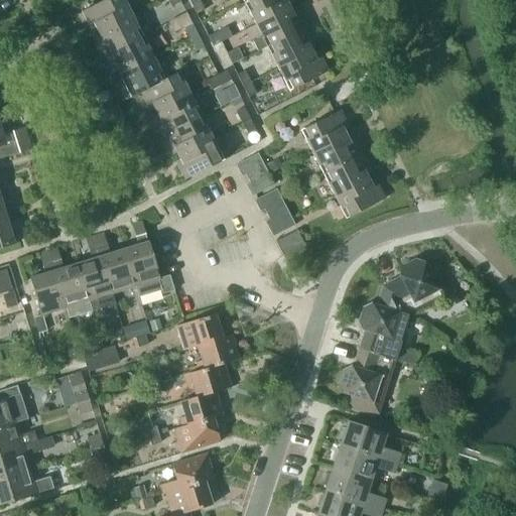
[(97,31),(131,13),(124,0),(102,0),(81,11),(88,25),(93,23),(97,31)]
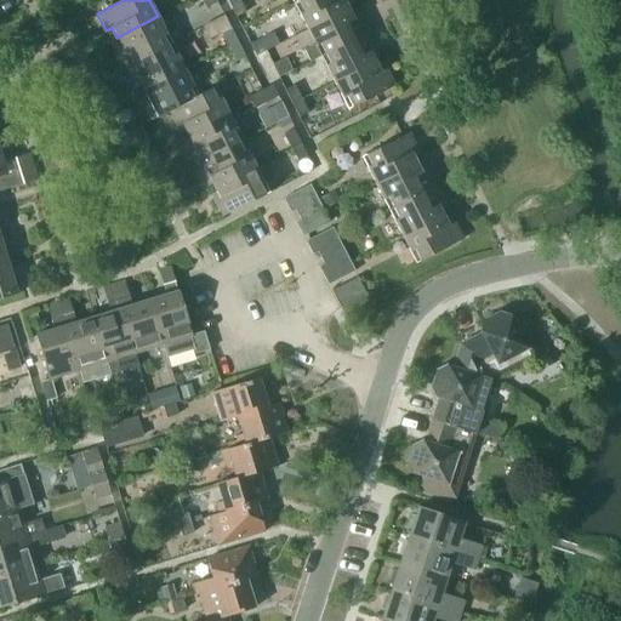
[(235,17),(245,12),(239,0),(234,0),(229,3),(235,17)]
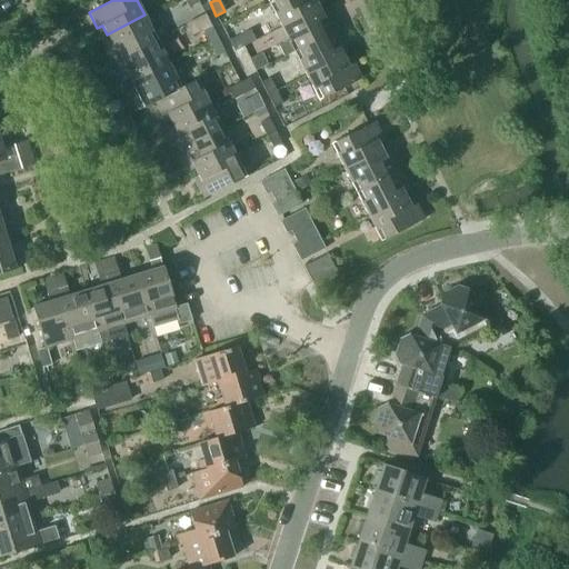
[(275,0),(269,3),(281,27),(319,8),(315,0),(275,0)]
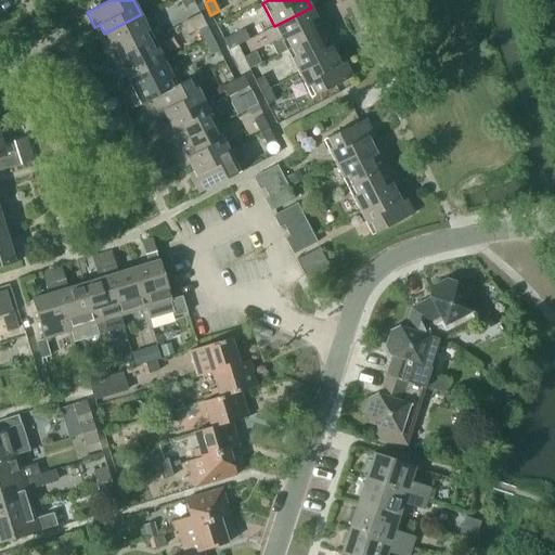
[(274,26),(282,40),(273,44),(278,54),(286,50),(328,28),(321,13),(315,15),(311,8),(274,26)]
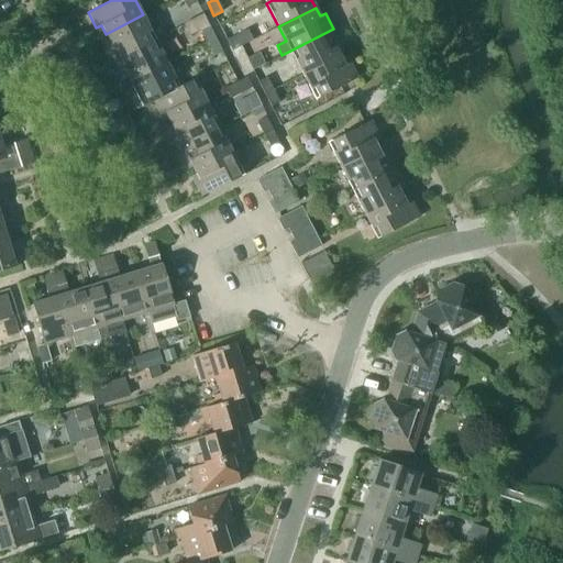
[(105,45),(112,61),(155,39),(165,34),(159,23),(150,29),(143,14),(106,34),(110,42),(105,45)]
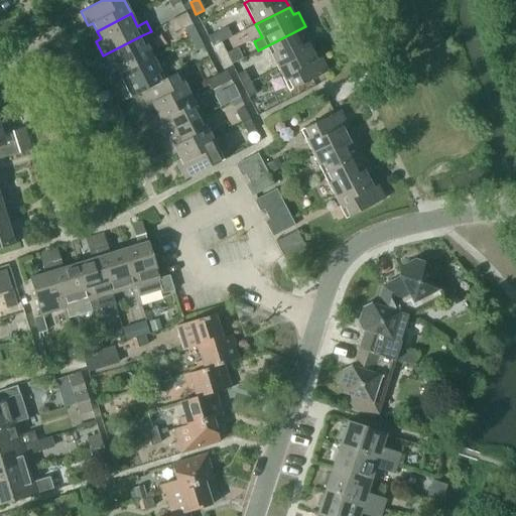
[(191,24),(183,28),(189,39),(198,35),(191,24)]
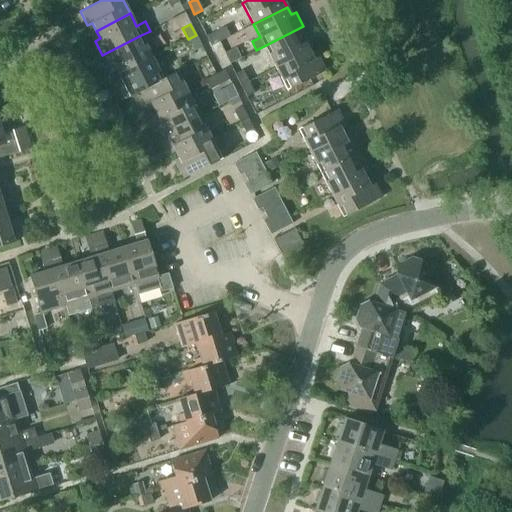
[(211,46),(230,36),(225,26),(206,36),(211,46)]
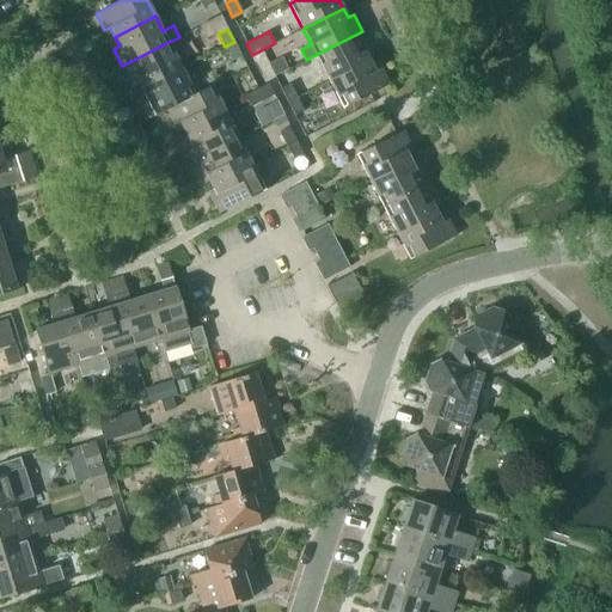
[(371,48),(362,31),(316,55),(329,81),(369,60),(365,51),(371,48)]
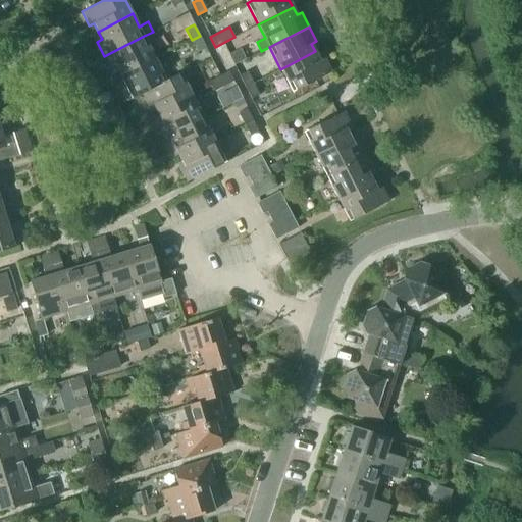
[(144,36),(104,56),(111,70),(116,68),(120,75),(155,58),(144,36)]
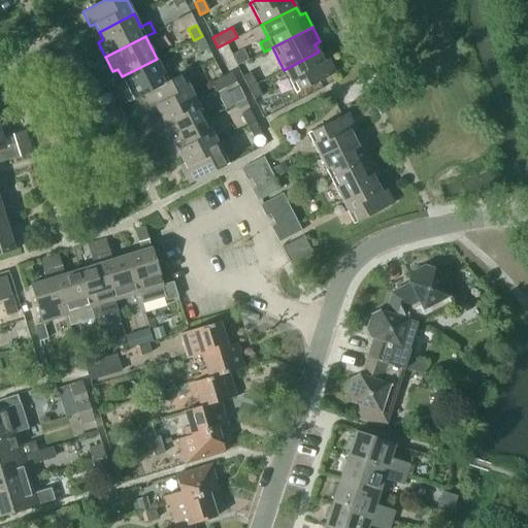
[(200,52),(208,47),(202,36),(194,40),(200,52)]
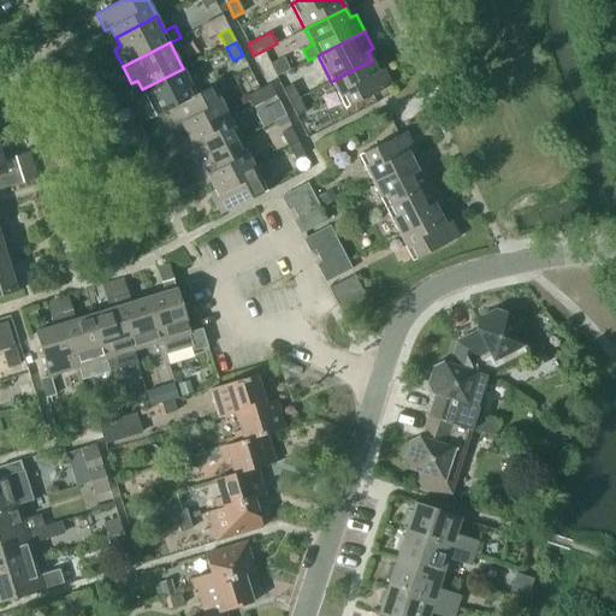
[(270,64),(277,77),(291,69),(284,57),(270,64)]
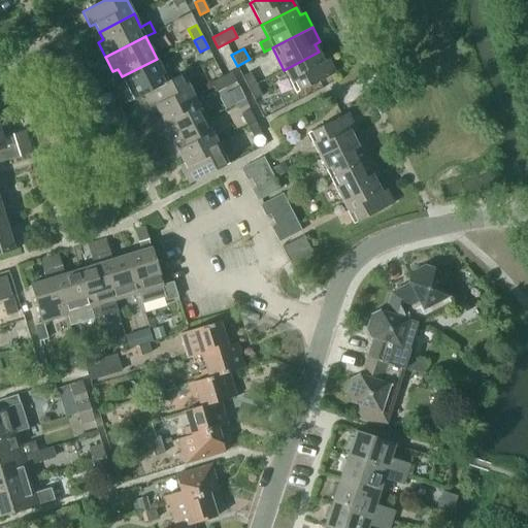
[(323,60),(319,52),(284,70),(296,93),(335,72),(328,57),(323,60)]
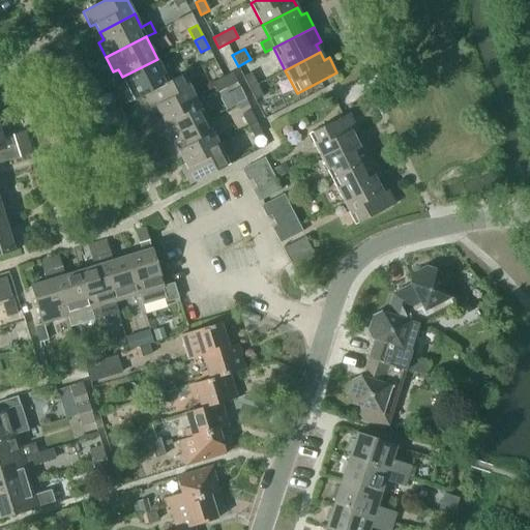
[(128,102),(144,94),(143,94),(169,82),(169,81),(157,59),(122,77),(126,85),(121,87),(128,102)]
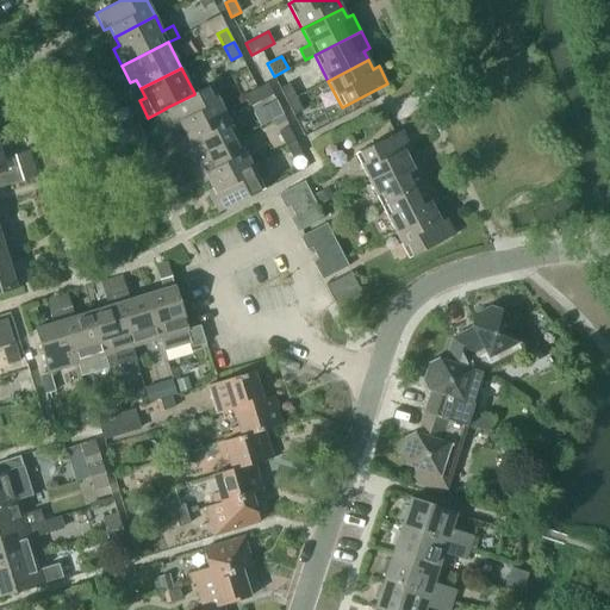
[(267,83),(255,88),(261,100),(273,94),(267,83)]
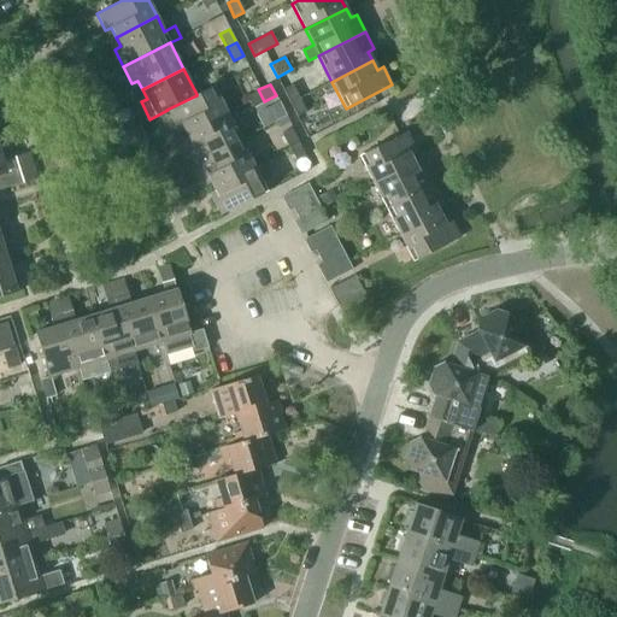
[(292,84),(283,89),(289,103),(299,98),(292,84)]
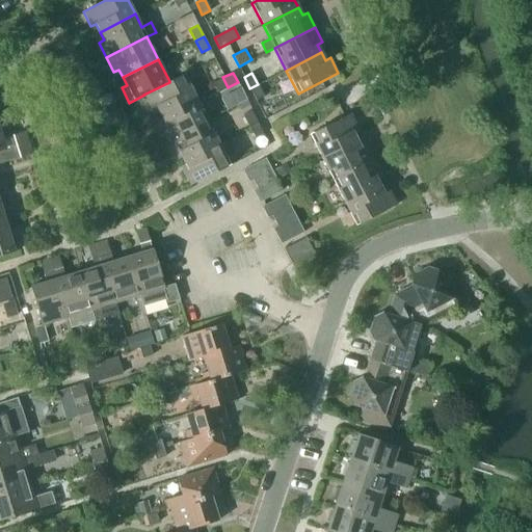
[(156,107),(160,114),(196,97),(184,74),(169,81),(169,82),(143,95),(144,95),(152,109),(156,107)]
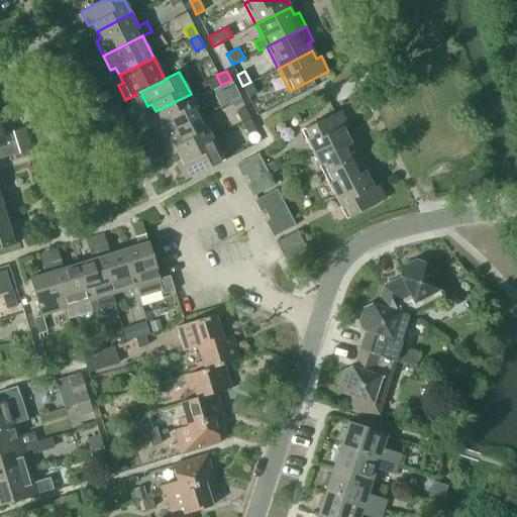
[(221,85),(216,75),(207,80),(212,90),(221,85)]
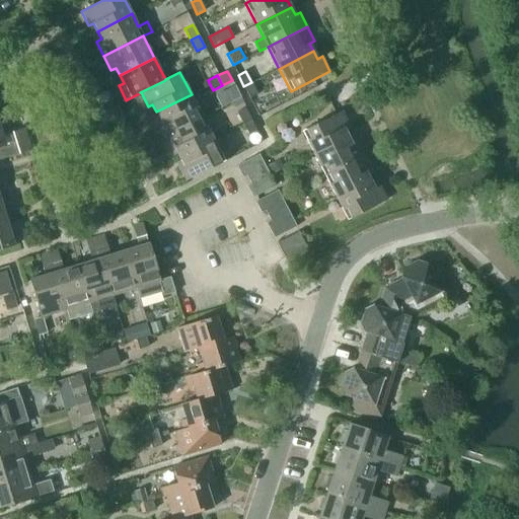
[(249,98),(257,94),(251,82),(243,86),(249,98)]
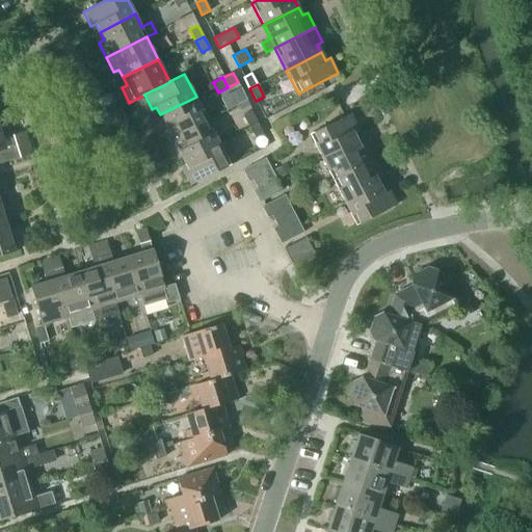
[(196,97),(160,114),(164,123),(159,125),(166,139),(207,120),(196,97)]
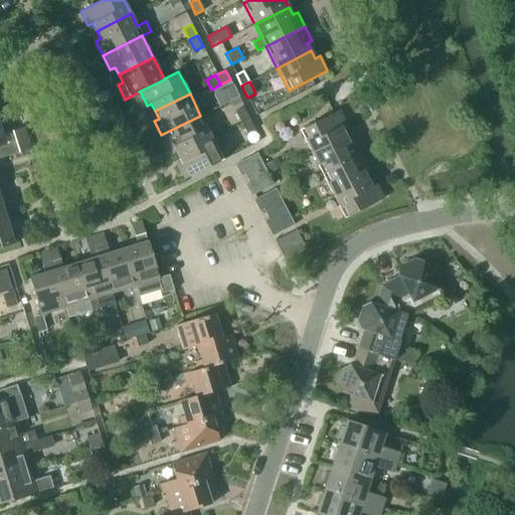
[(229,101),(232,107),(241,102),(239,97),(229,101)]
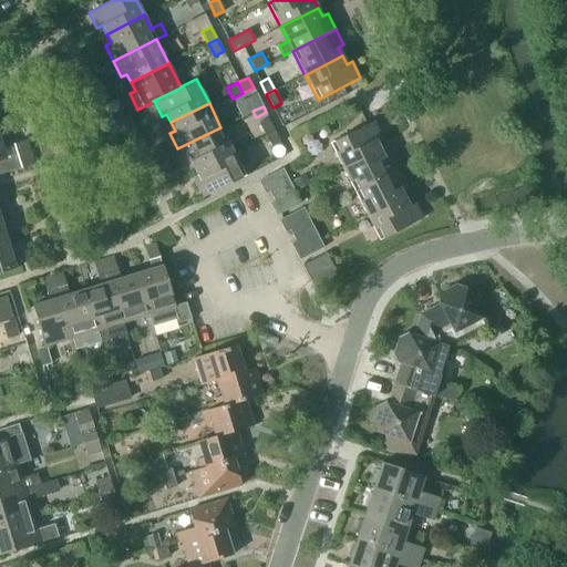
[(268,117),(259,122),(265,135),(274,131),(268,117)]
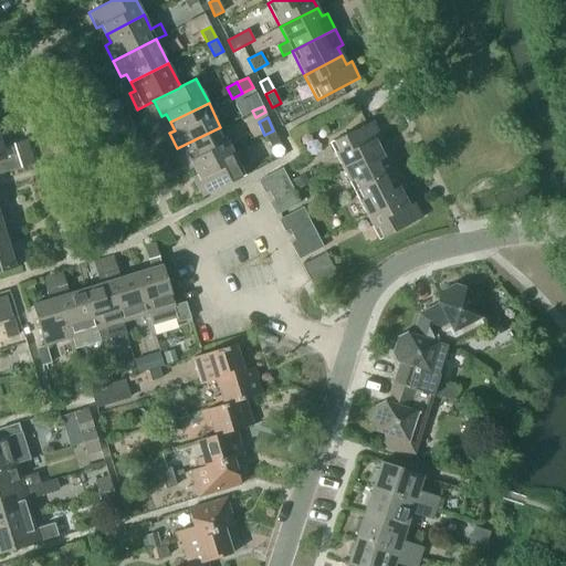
[(342,167),(379,148),(376,139),(380,137),(373,121),(329,143),(342,167)]
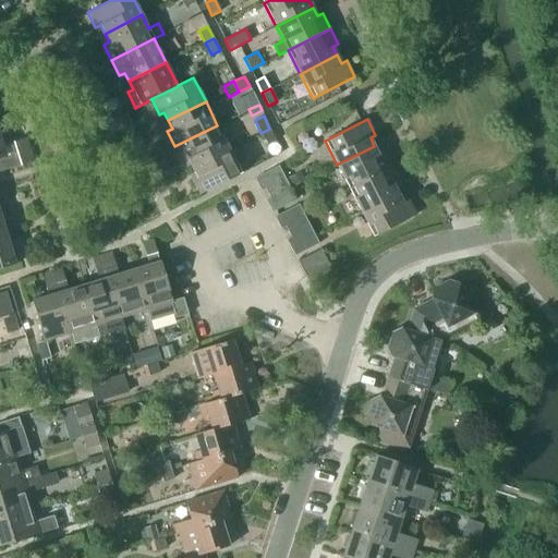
[(187,159),(192,168),(229,148),(217,125),(174,146),(183,162),(187,159)]
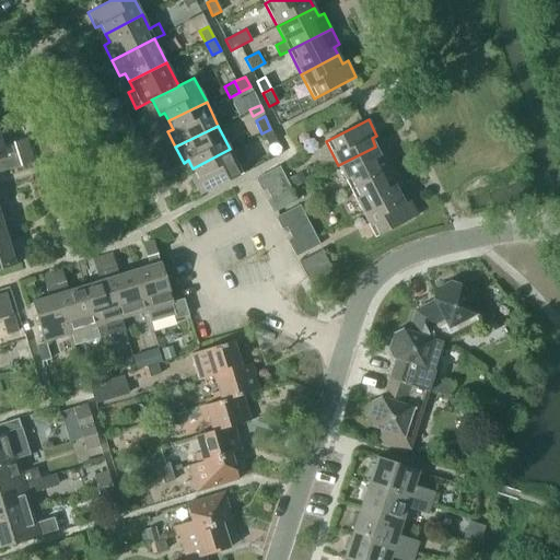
[(268,146),(277,141),(270,129),(261,133),(268,146)]
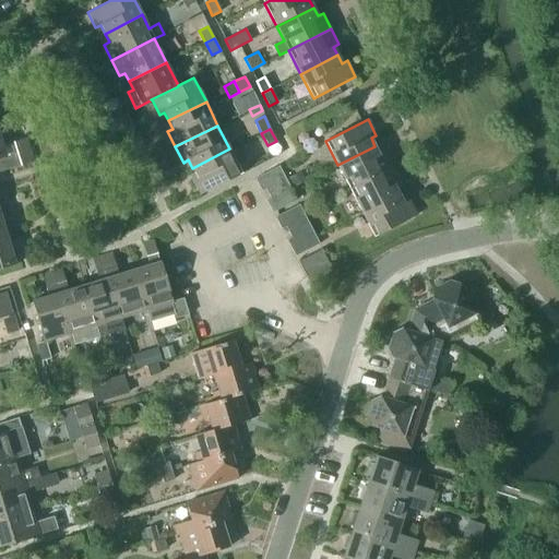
[(0,166),(1,171),(34,162),(26,138),(2,145),(0,138),(0,166)]
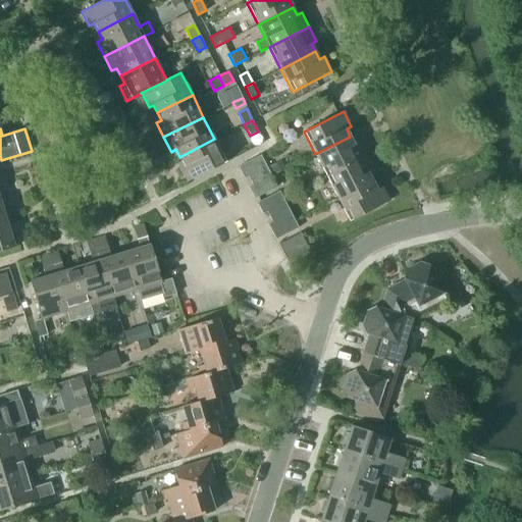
[(315,154),(326,176),(366,156),(359,142),(354,144),(350,137),(315,154)]
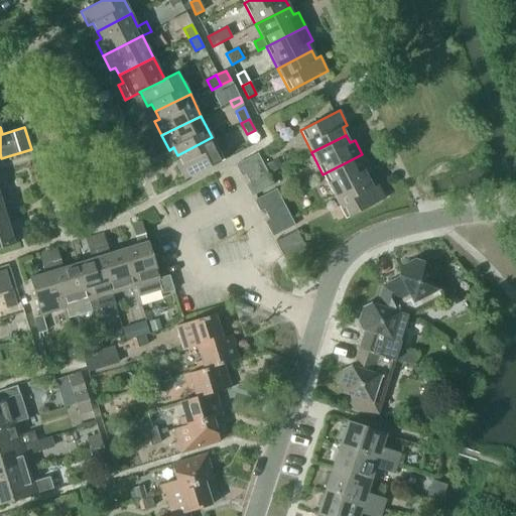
[(212,137),(177,155),(181,162),(176,165),(184,179),(224,160),(212,137)]
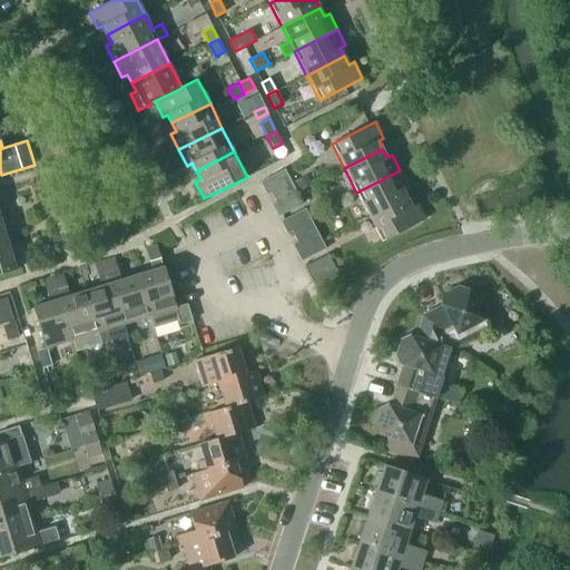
[(274,196),(293,186),(284,169),(261,182),(267,194),(272,192),(274,196)]
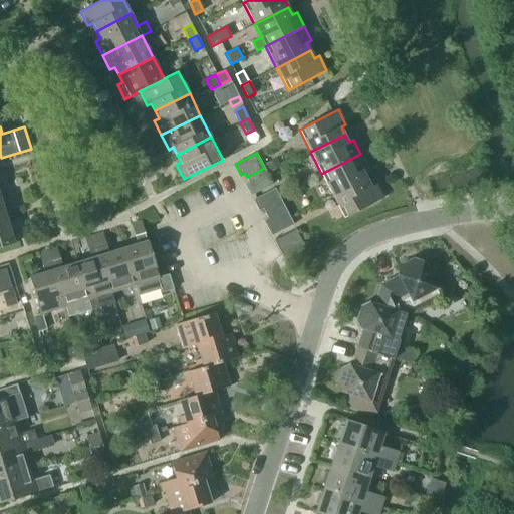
[(332,195),(367,178),(363,170),(367,168),(360,154),(321,174),(332,195)]
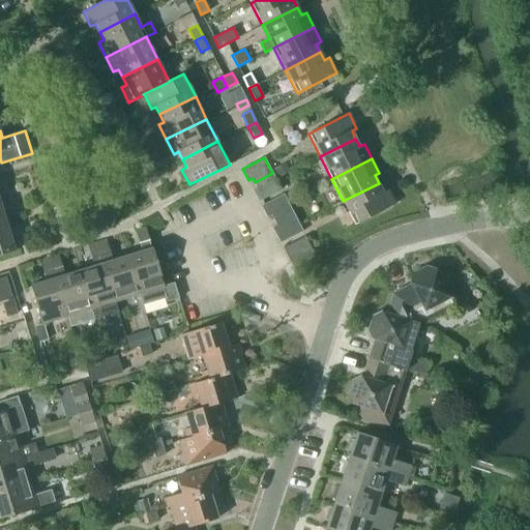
[(285,162),(272,169),(277,177),(290,171),(285,162)]
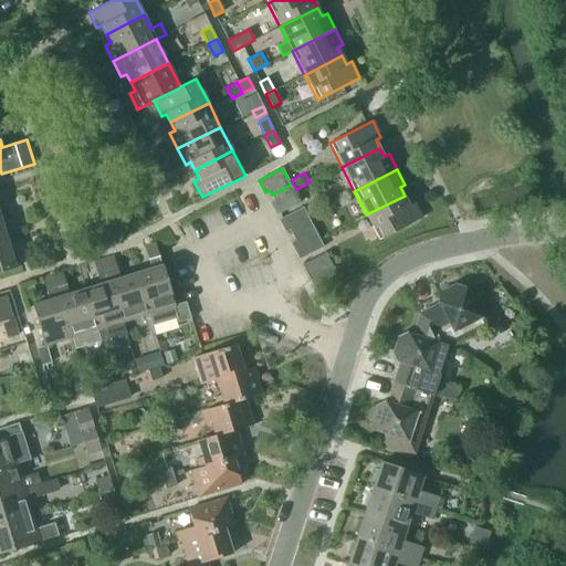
[(300,202),(291,185),(272,195),(274,200),(270,202),(276,215),(300,202)]
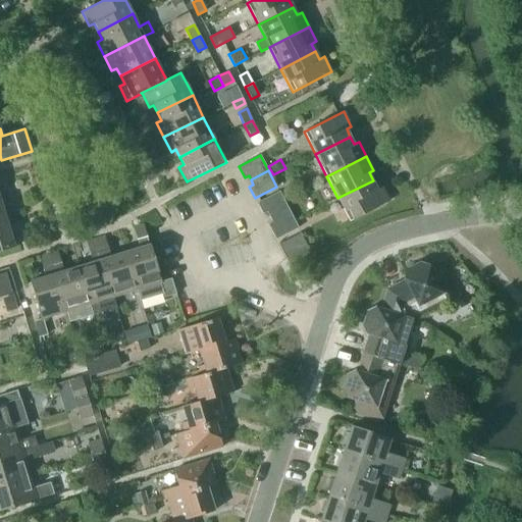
[(376,189),(373,180),(337,198),(349,220),(388,201),(381,186),(376,189)]
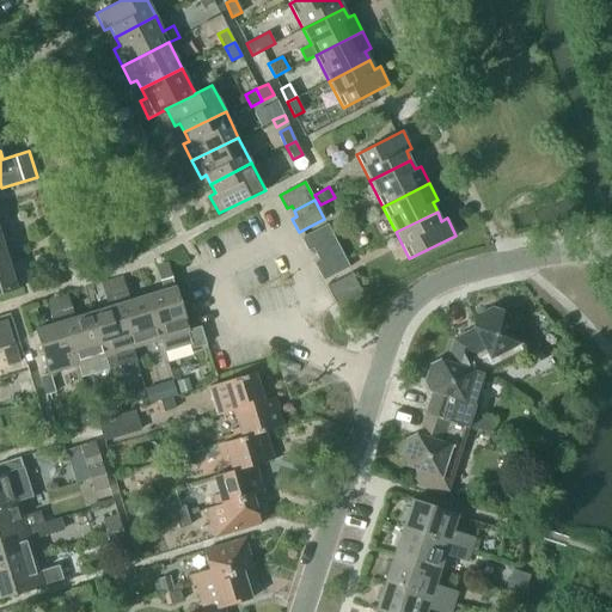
[(316,254),(337,243),(328,224),(301,237),(308,250),(313,248),(316,254)]
